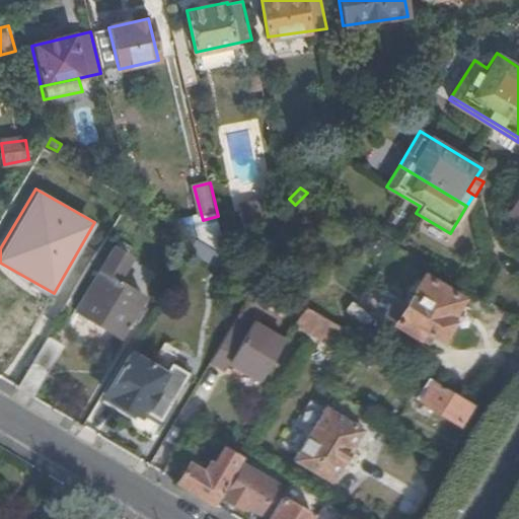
[(249,237),(270,217),(267,200),(242,205),(249,237)]
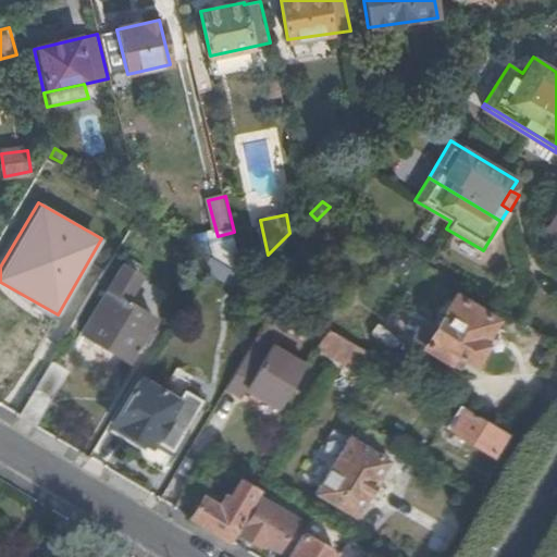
[(209,255),(200,270),(219,281),(226,265),(209,255)]
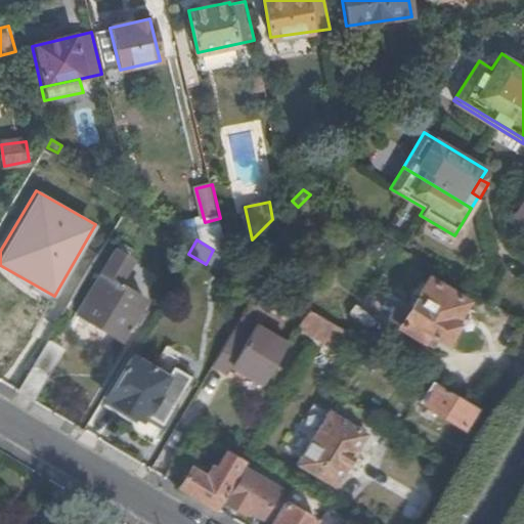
[(127,263),(112,253),(74,314),(119,341),(141,303),(114,287),(127,263)]
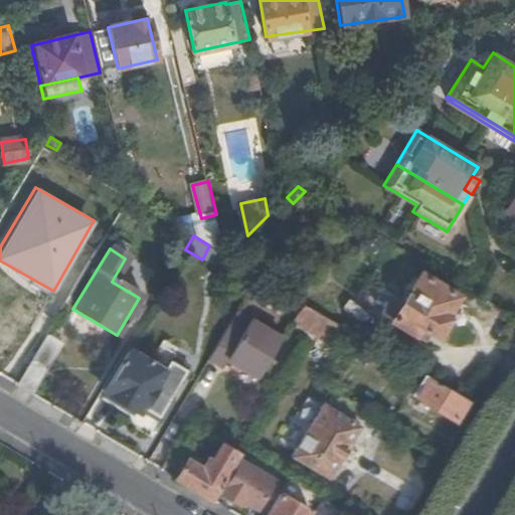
[(461,298),(420,274),(400,307),(392,321),(415,335),(421,326),(438,337),(461,298)]
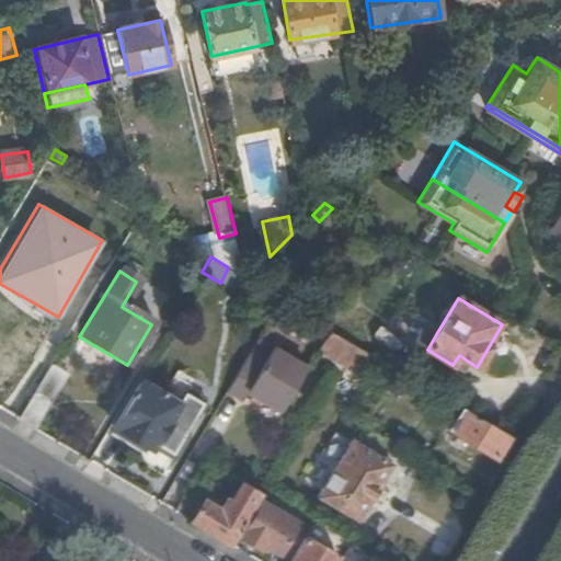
[(12,322),(0,315),(0,340),(1,339),(23,353),(34,335),(31,333),(35,324),(18,313),(12,322)]
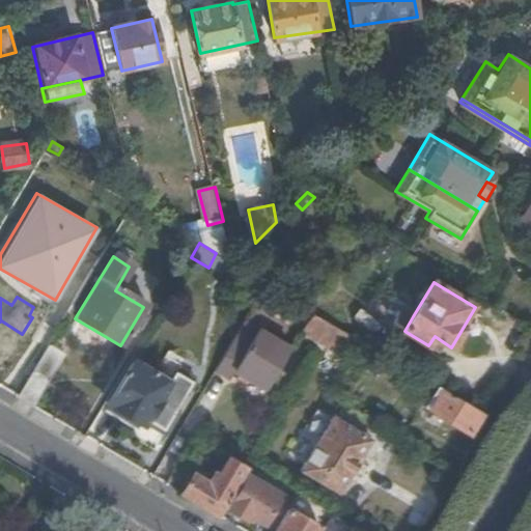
[(391,323),(404,331),(413,316),(399,308),(391,323)]
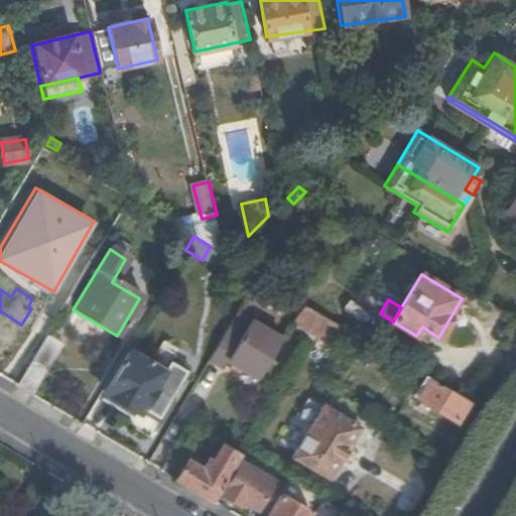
[(342,329),(304,306),(292,323),(295,326),(332,347),(342,329)]
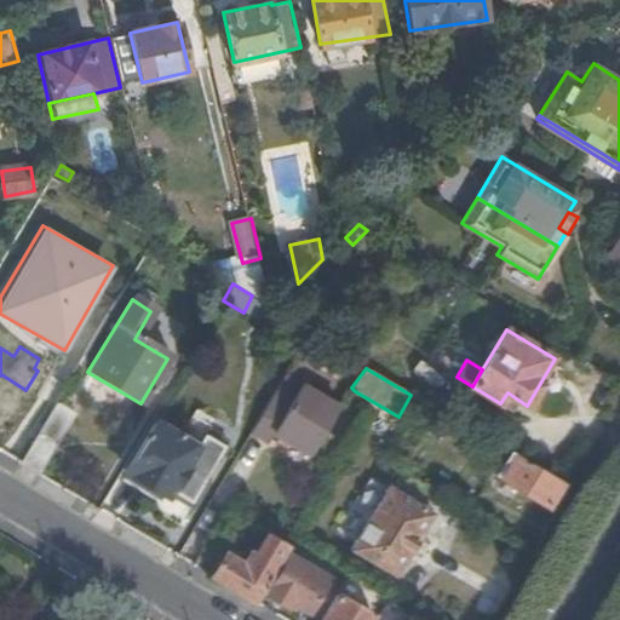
[(283,378),(248,436),(267,447),(274,437),(309,459),(337,412),(283,378)]
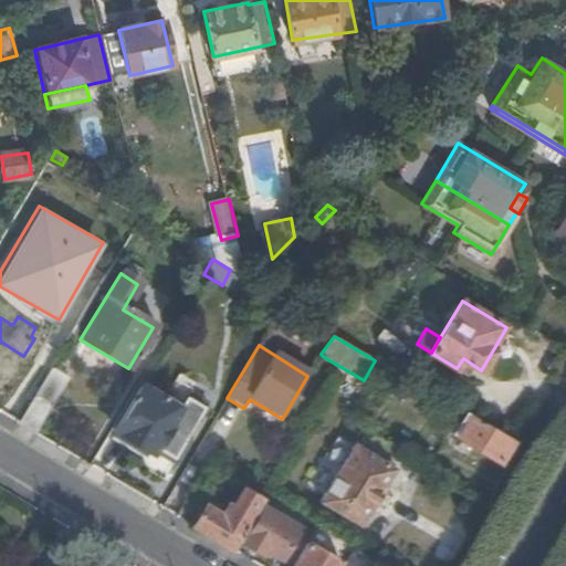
[(18,425),(34,435),(67,379),(51,369),(18,425)]
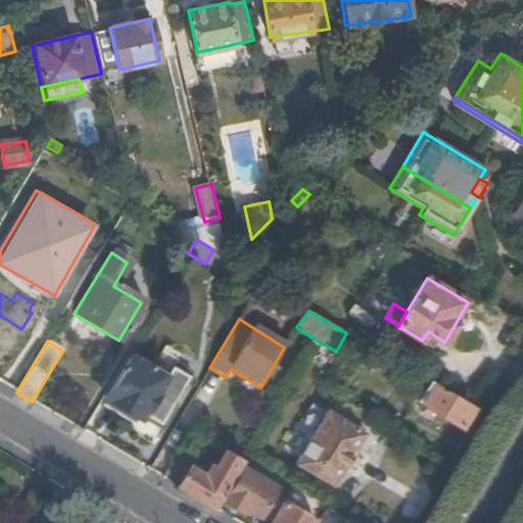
[(172,405),(186,378),(171,369),(165,377),(132,357),(105,400),(141,421),(142,420),(145,415),(159,424),(172,405)]
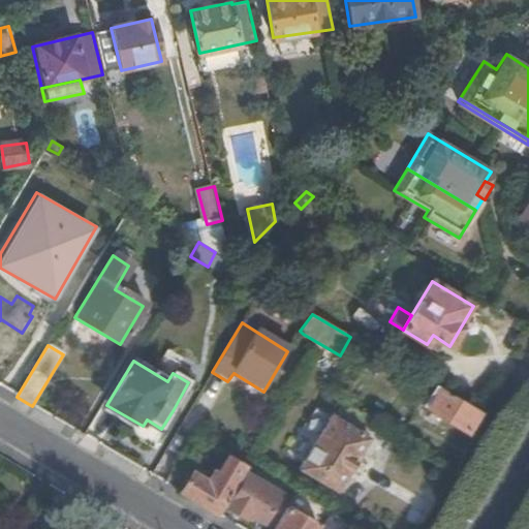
[(466,432),(478,411),(437,386),(425,408),(466,432)]
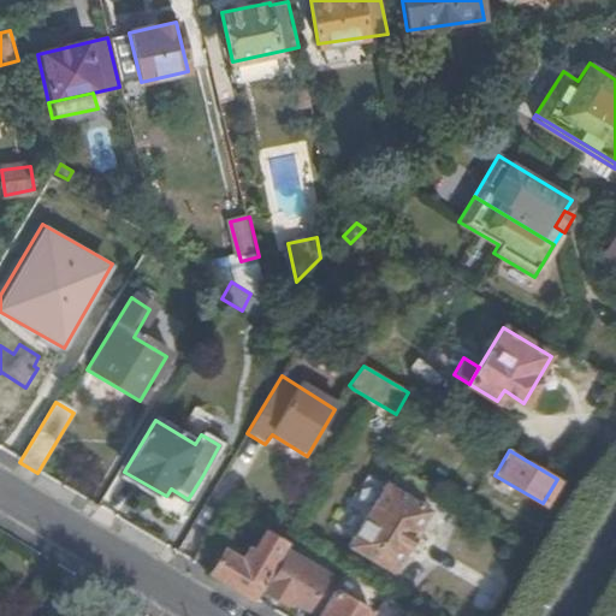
[(171,489),(167,495),(190,507),(207,479),(202,477),(188,499),(171,489)]
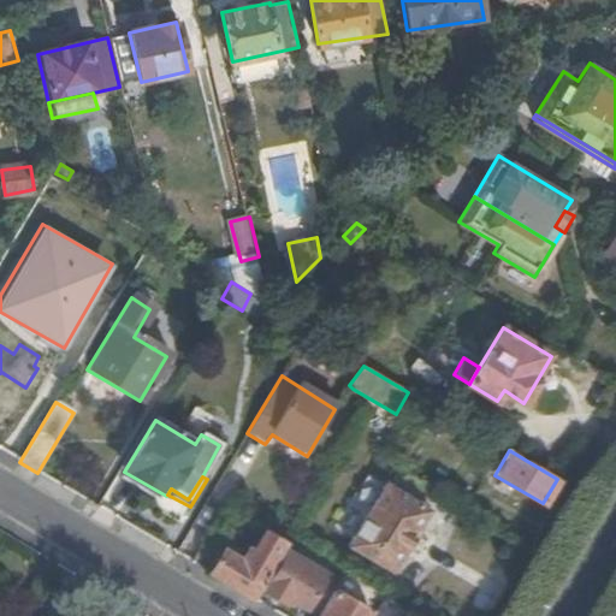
[(392,574),(428,511),(385,485),(348,548),(392,574)]
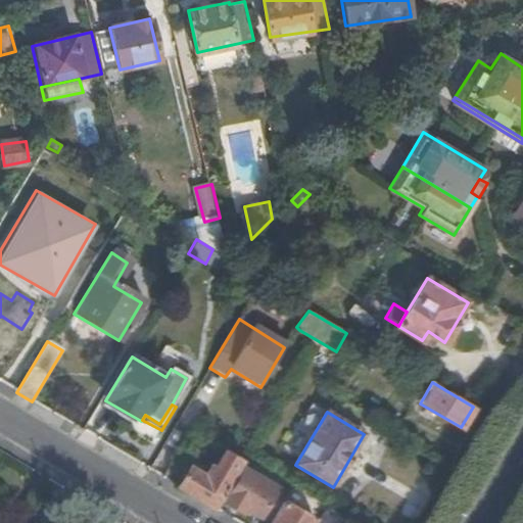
[(176,488),(212,510),(242,460),(237,457),(224,449),(214,468),(208,465),(202,475),(188,468),(176,488)]
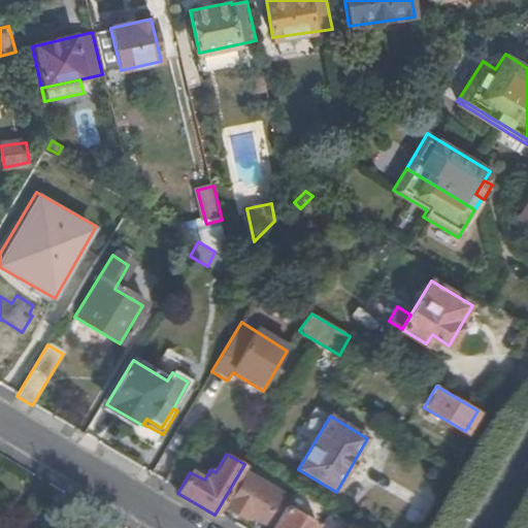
[(277,493),(245,473),(225,507),(242,519),(245,515),(260,523),(277,493)]
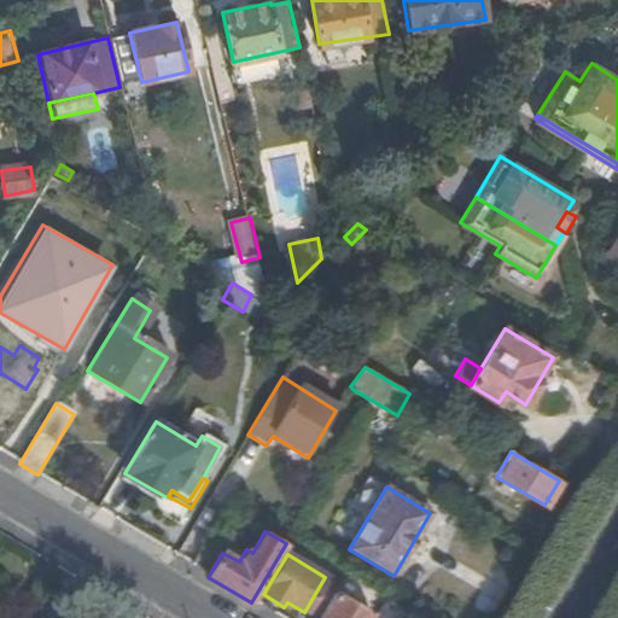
[(318,617),(366,617),(369,613),(334,593),(318,617)]
